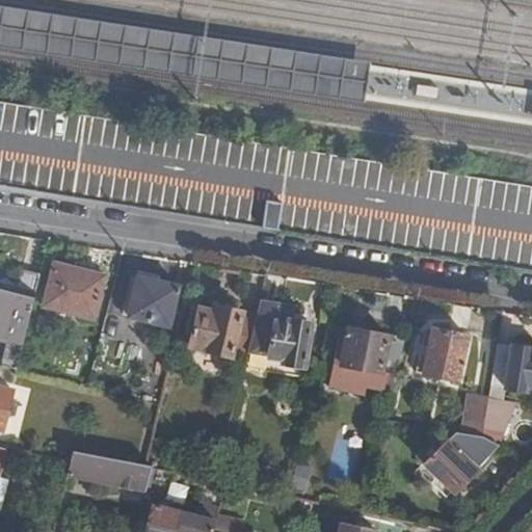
[(92,322),(103,281),(57,268),(47,309),(92,322)]
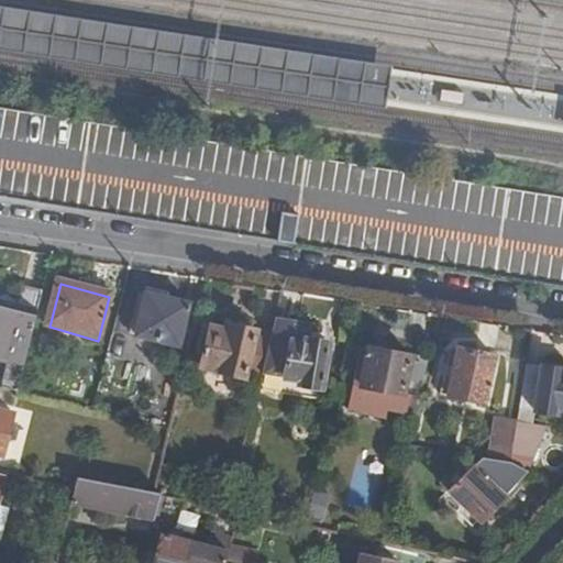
[(0,362),(10,365),(3,390),(18,395),(43,295),(24,290),(18,315),(0,310),(0,362)]
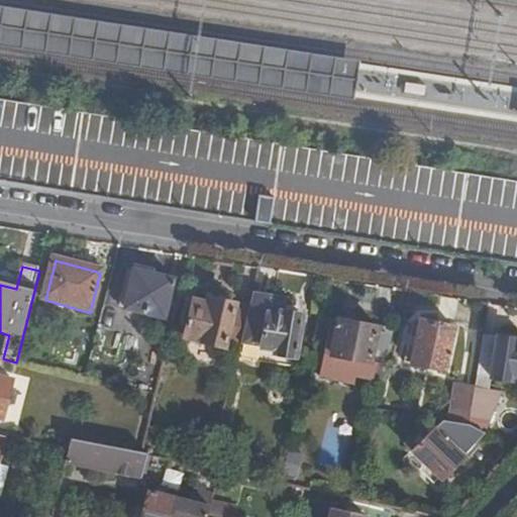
[(161,320),(171,284),(133,276),(123,310),(161,320)]
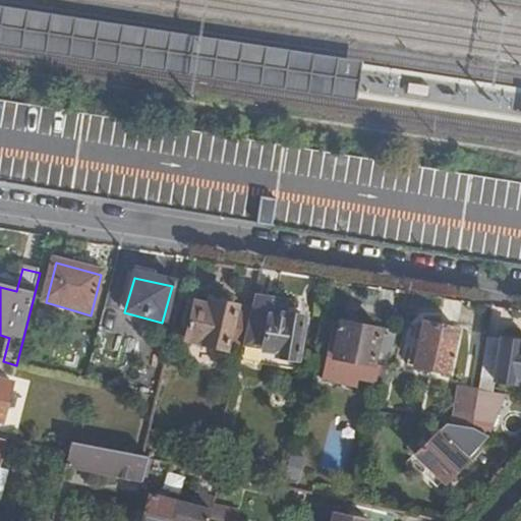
[(241,351),(250,313),(213,303),(212,310),(192,306),(185,341),(240,354),(241,351)]
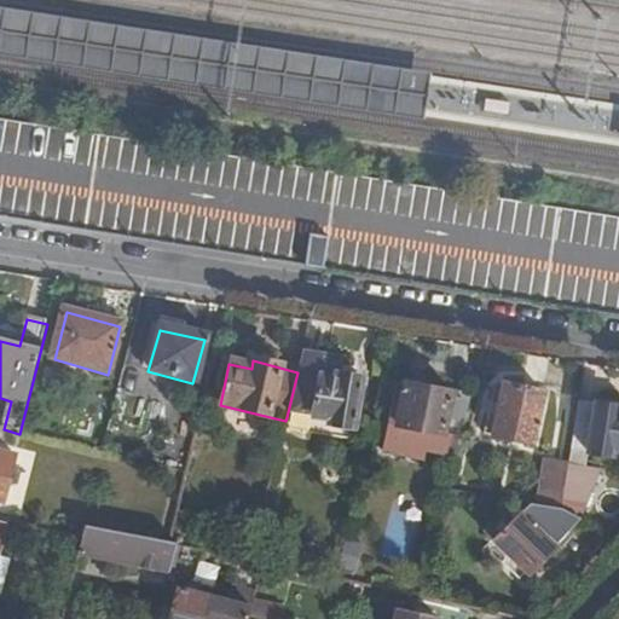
[(313,376),(298,372),(287,417),(296,420),(299,406),(307,408),(313,376)]
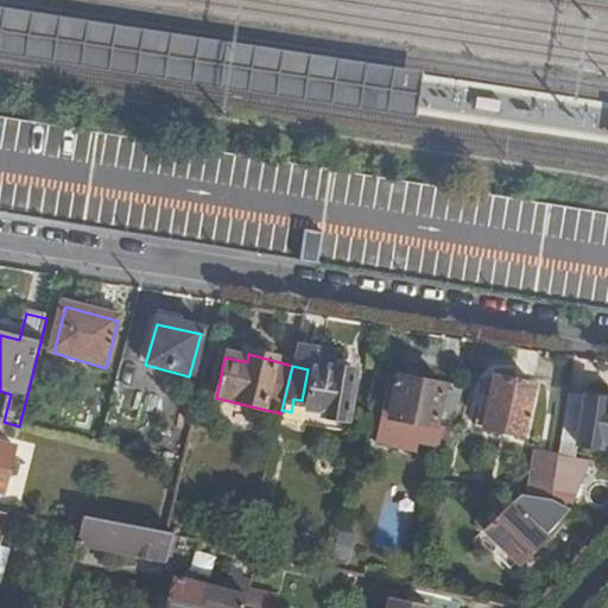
[(347,425),(354,374),(329,372),(329,379),(314,377),(305,415),(322,417),(322,423),(347,425)]
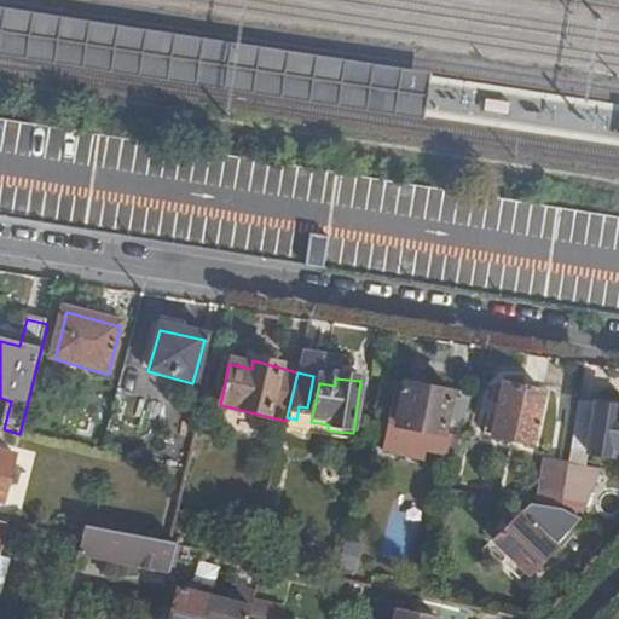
[(463,443),(474,399),(405,383),(394,426),(428,434),(463,443)]
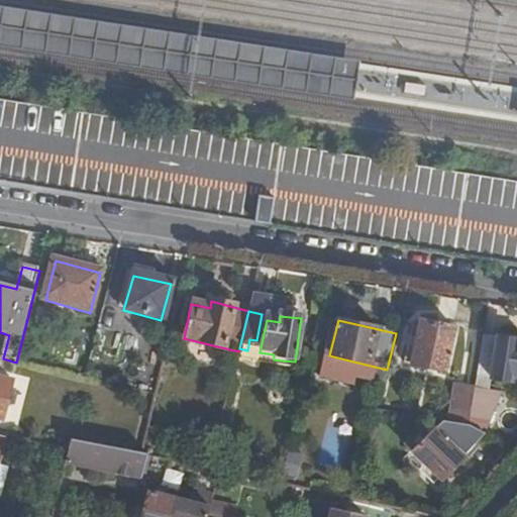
[(445,374),(454,331),(420,324),(411,367),(445,374)]
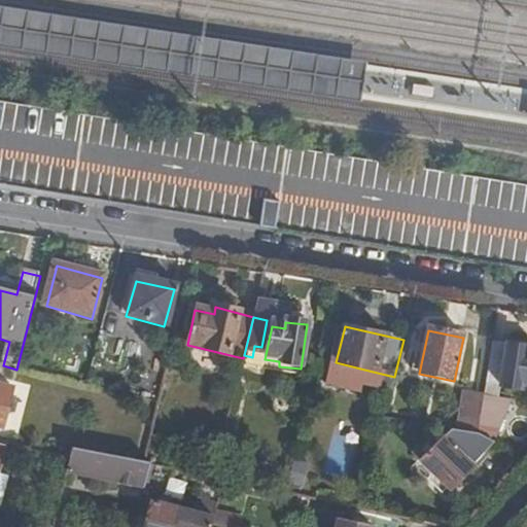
[(505,348),(493,346),(484,400),(496,402),(498,388),(518,391),(520,384),(526,386),(526,355),(524,355),(526,348),(506,345),(505,348)]
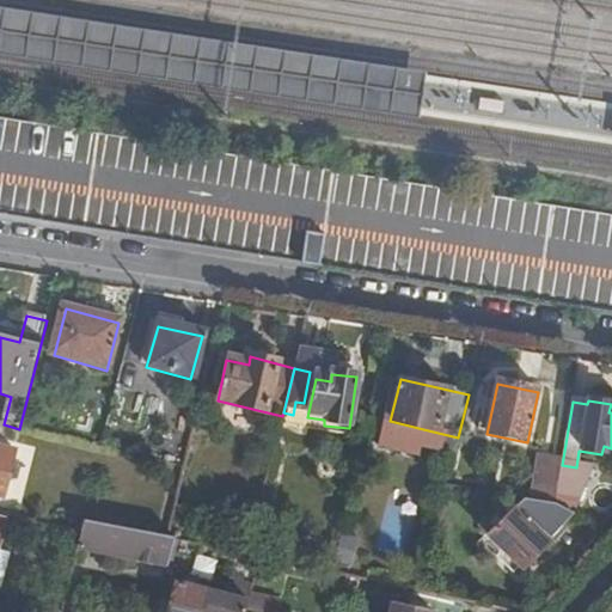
[(453,457),(458,438),(423,429),(418,448),(453,457)]
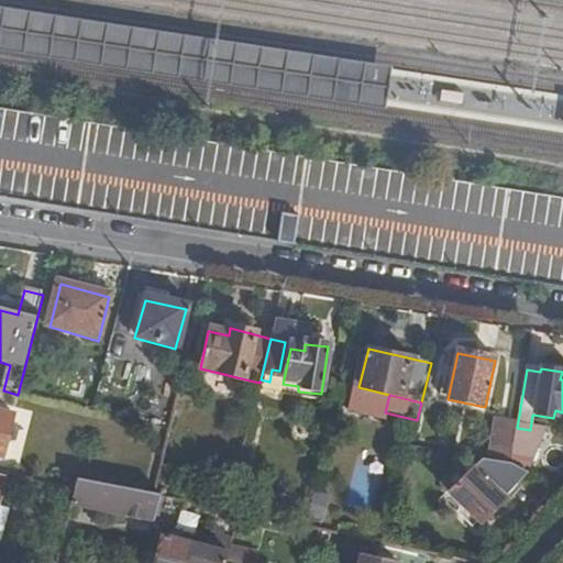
[(0,455),(3,456),(14,414),(0,410),(0,455)]
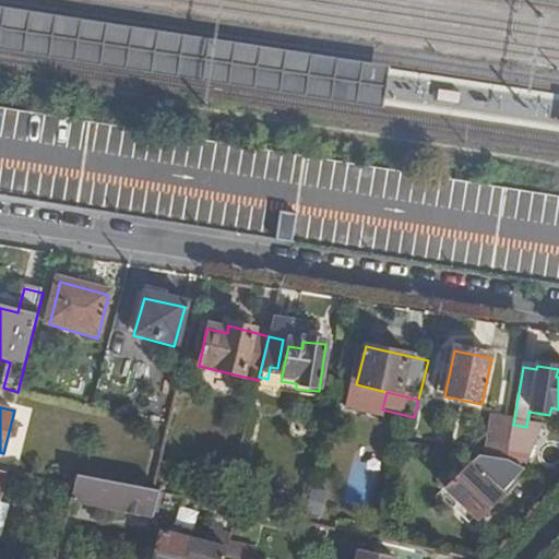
[(527,470),(532,471),(538,428),(526,427),(513,425),(508,460),(527,470)]
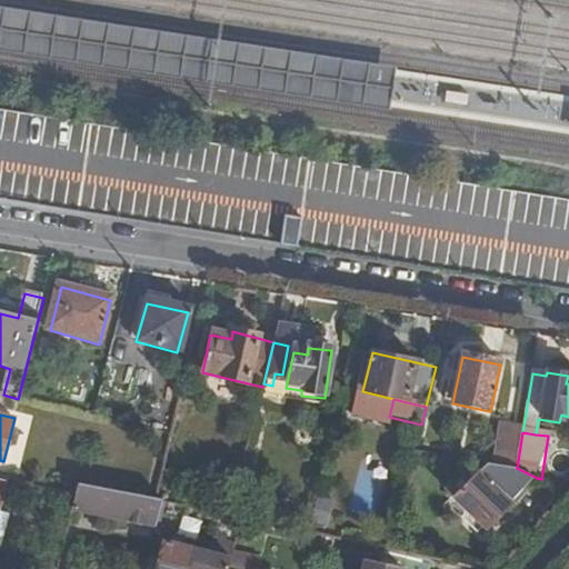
[(486,526),(537,478),(517,468),(491,463),(458,496),(486,526)]
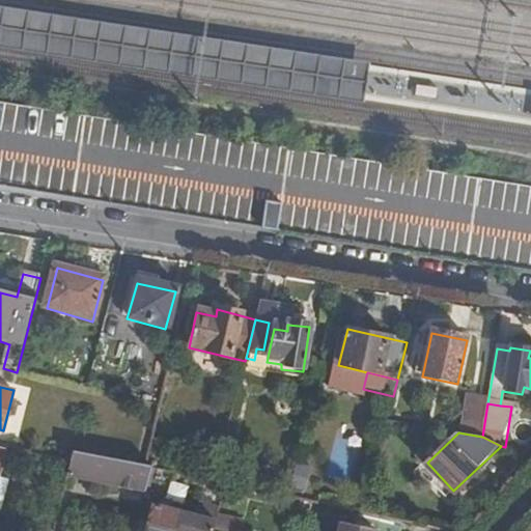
[(11,449),(0,446),(0,476),(4,478),(11,449)]
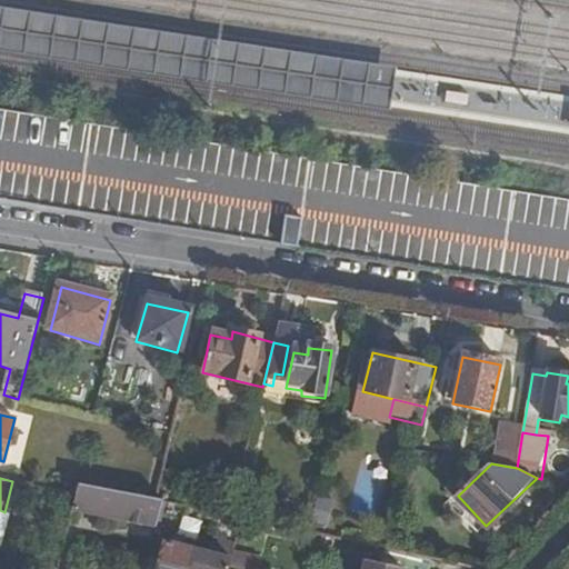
[(72,509),(156,530),(163,502),(79,483),(76,498),(72,509)]
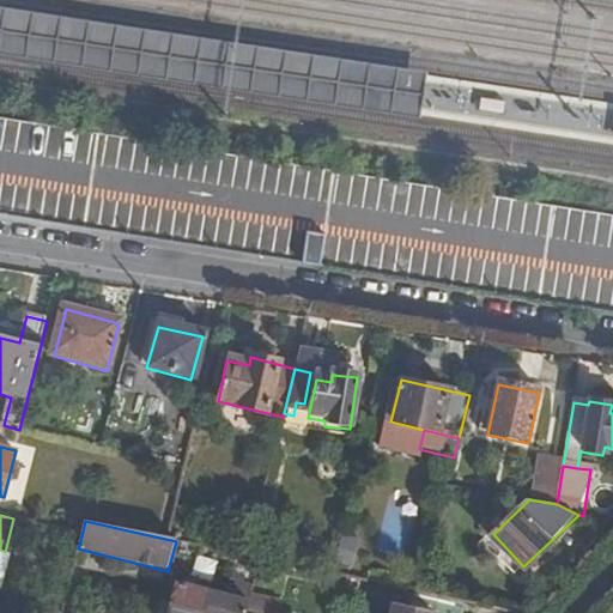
[(192,572),(211,578),(217,559),(198,553),(192,572)]
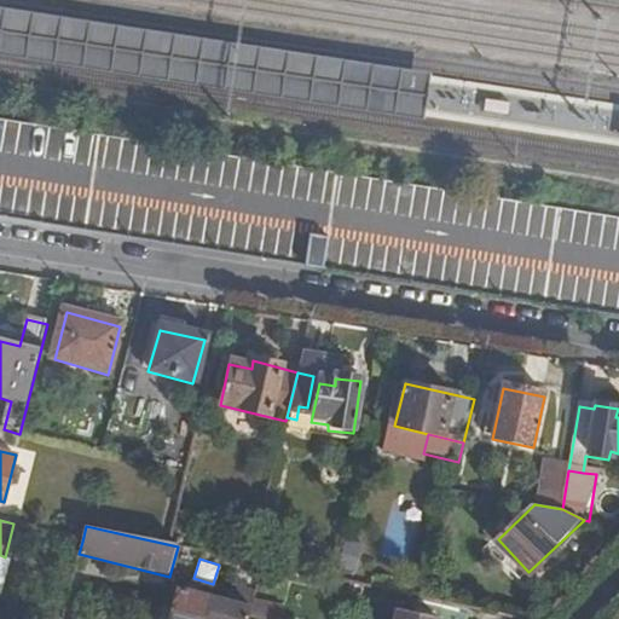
[(238,618),(242,609),(180,591),(172,618),(238,618)]
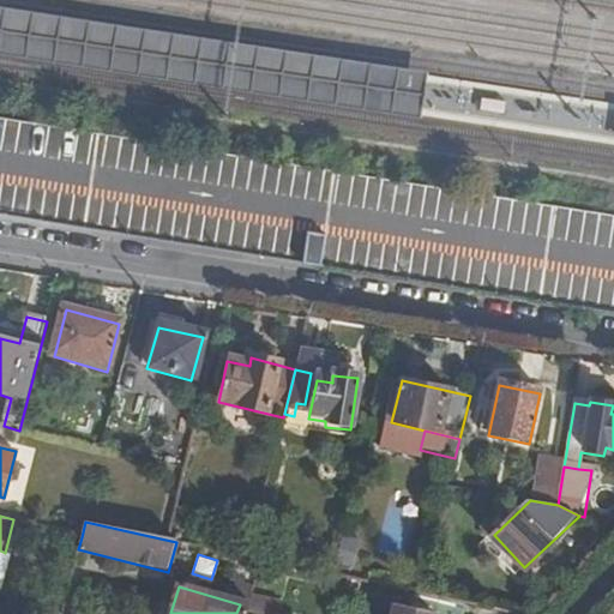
[(247,609),(264,613),(275,613),(280,599),(252,591),(247,609)]
